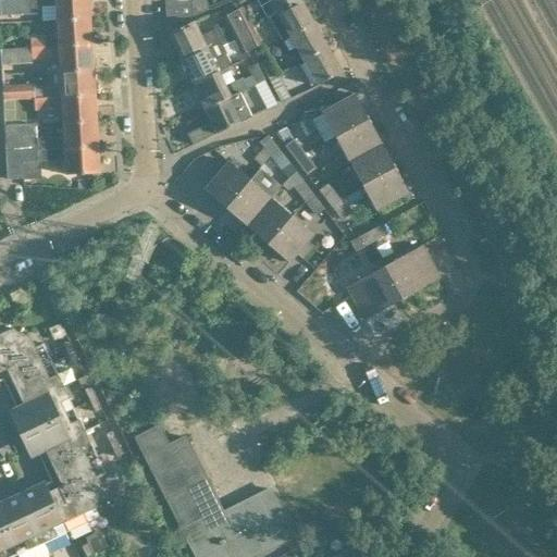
[(0,0),(1,16),(44,14),(45,21),(59,20),(90,19),(89,0),(0,0)]
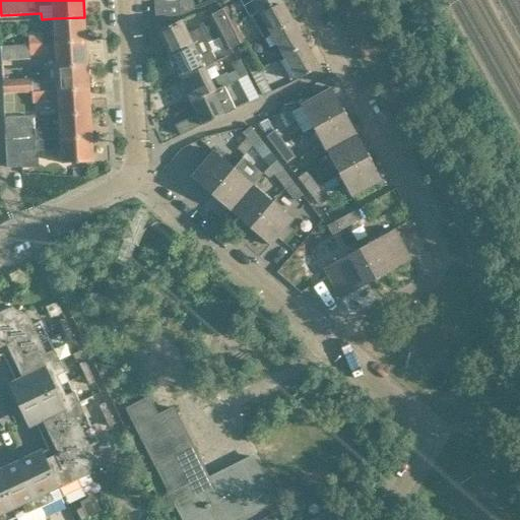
[(179,0),(180,4),(181,16),(196,8),(193,0),(179,0)]
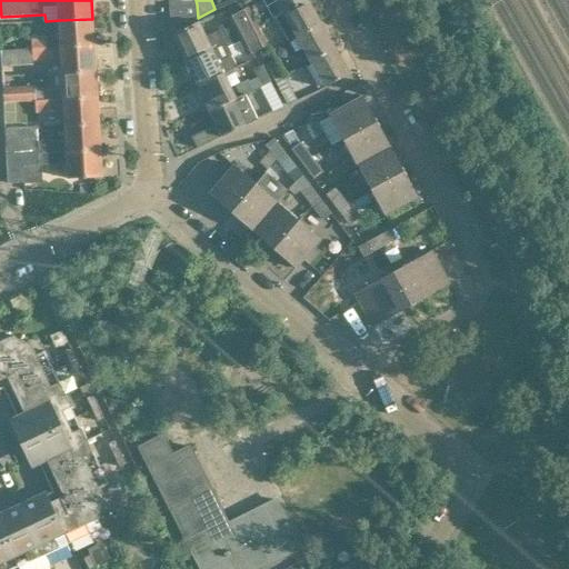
[(308,0),(262,0),(275,19),(276,18),(308,0)]
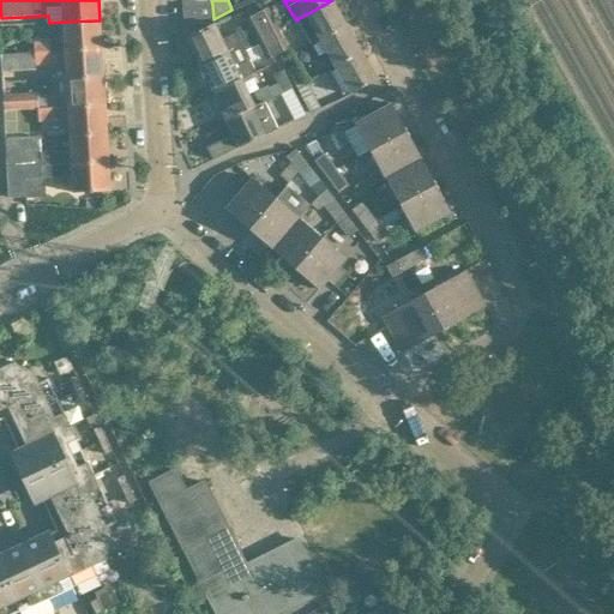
[(347,25),(332,0),(298,19),(312,44),(347,25)]
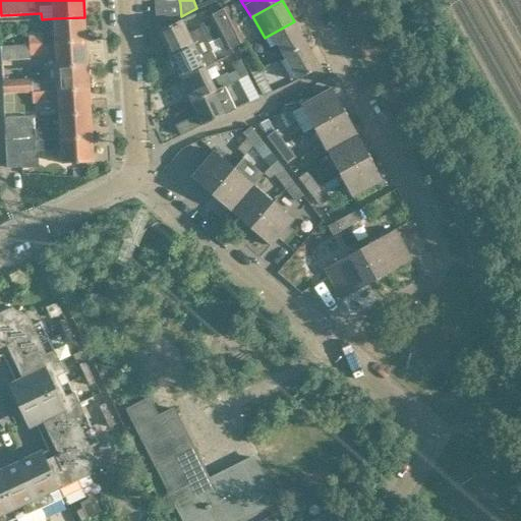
[(181,16),(180,4),(156,5),(157,17),(181,16)]
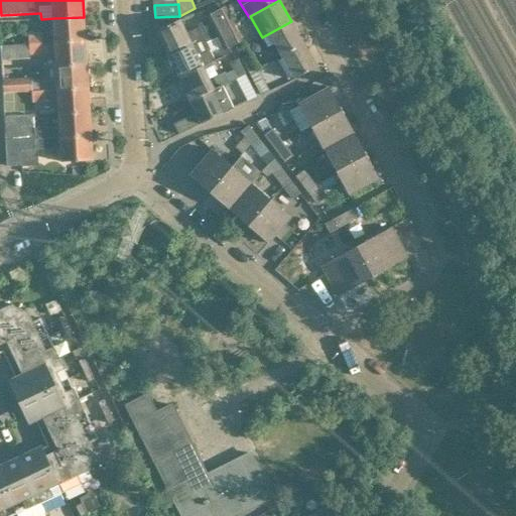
[(226,7),(215,12),(223,27),(233,22),(226,7)]
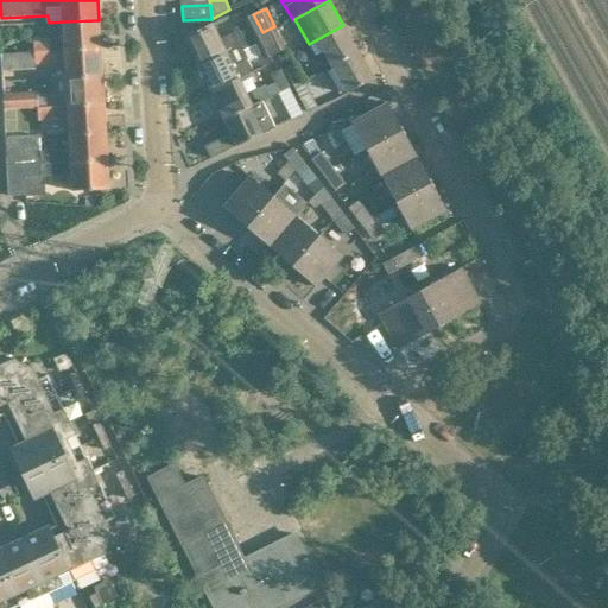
[(253,37),(263,32),(253,14),(244,19),(253,37)]
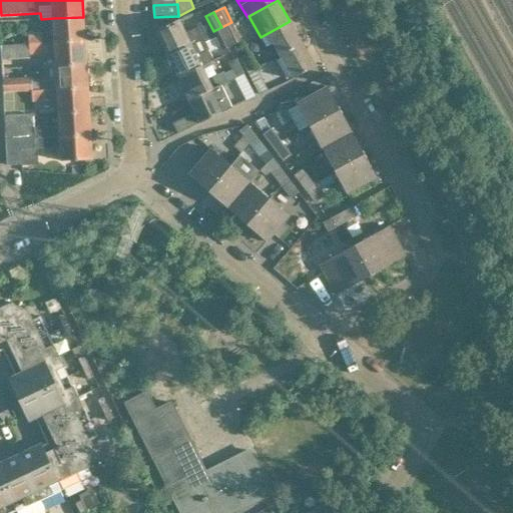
[(30,43),(85,40),(83,17),(54,18),(55,32),(29,33),(30,43)]
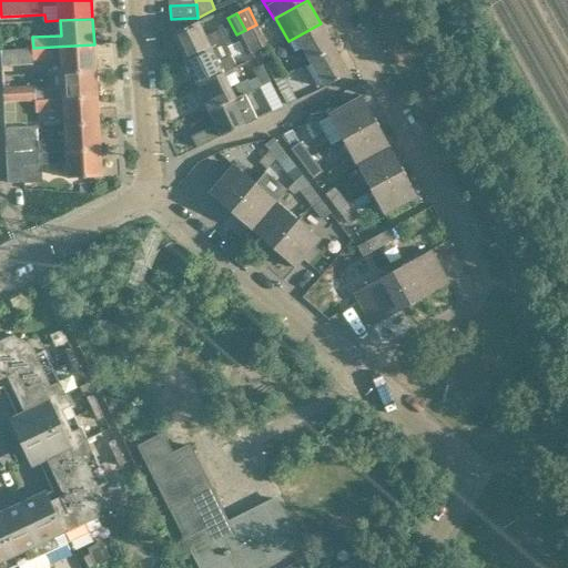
[(184,59),(211,47),(224,40),(220,30),(205,37),(199,21),(172,34),(184,59)]
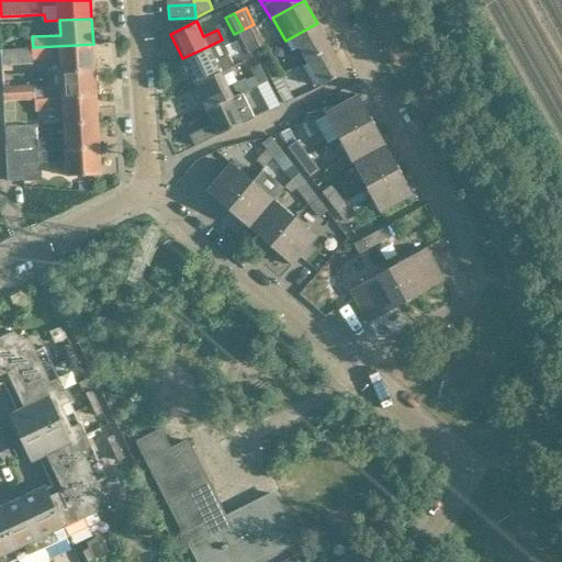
[(292,52),(299,48),(306,62),(332,47),(317,23),(285,41),(292,52)]
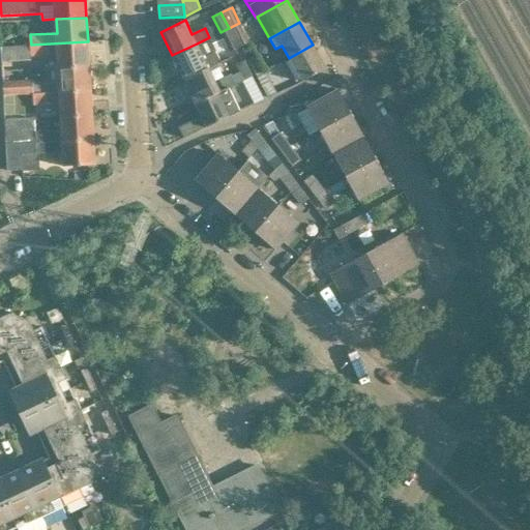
[(239,23),(229,28),(239,48),(249,42),(239,23)]
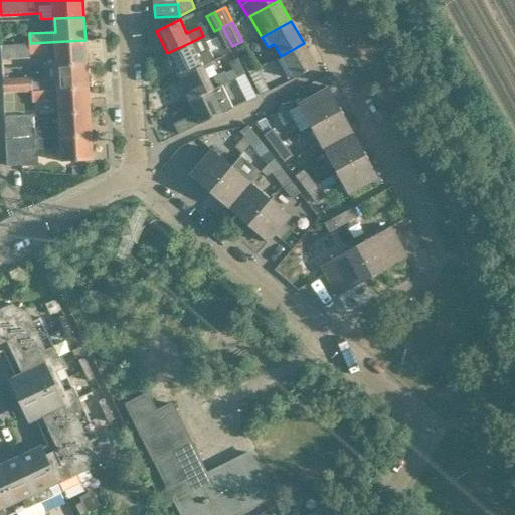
[(214,31),(203,36),(191,42),(167,53),(178,76),(201,65),(213,59),(209,50),(210,50),(206,41),(216,37),(223,50),(232,46),(222,27),(214,31)]
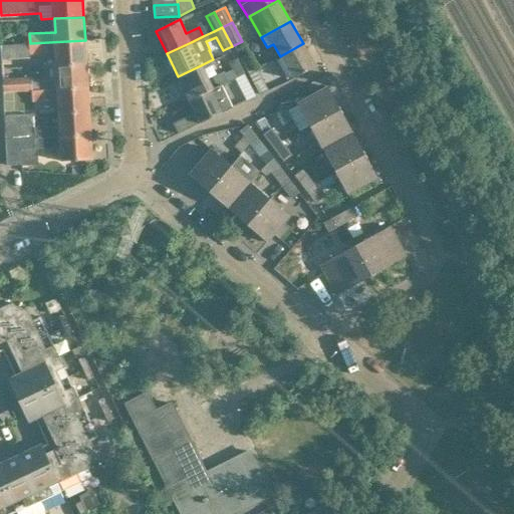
[(56,52),(57,66),(86,64),(85,40),(30,43),(1,45),(2,60),(31,58),(31,54),(56,52)]
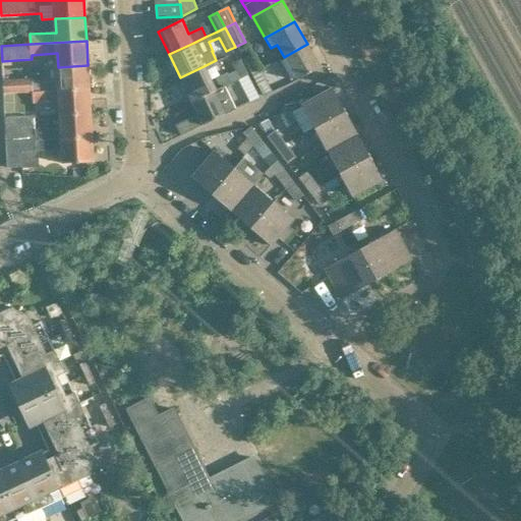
[(297,80),(321,67),(307,44),(284,57),(297,80)]
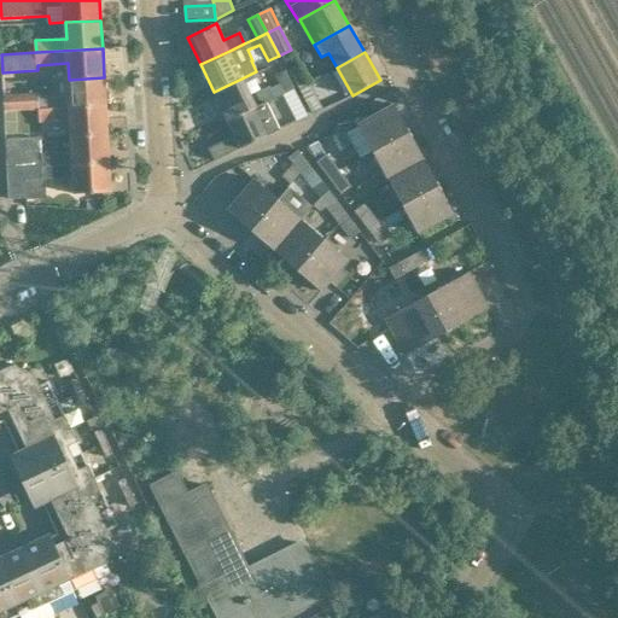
[(291,71),(299,88),(309,83),(301,66),(291,71)]
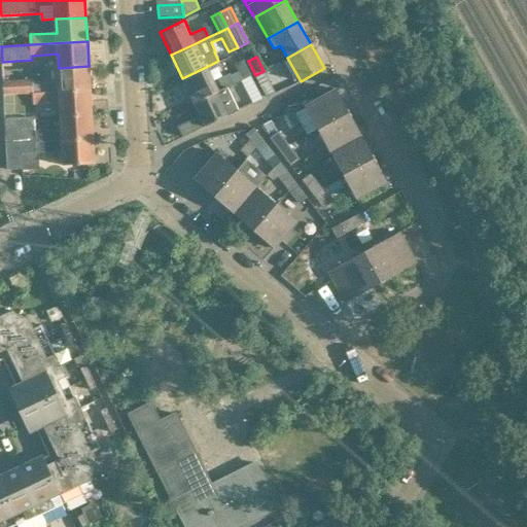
[(242,79),(244,78),(251,75),(244,61),(235,65),(242,79)]
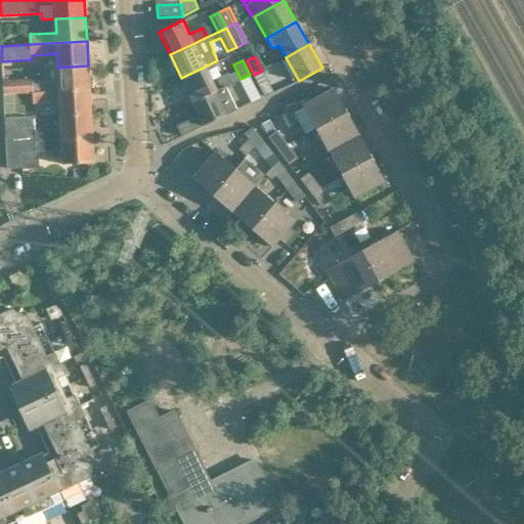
[(90,89),(88,66),(58,68),(44,68),(44,82),(33,83),(33,79),(3,81),(4,95),(47,92),(58,91),(90,89)]
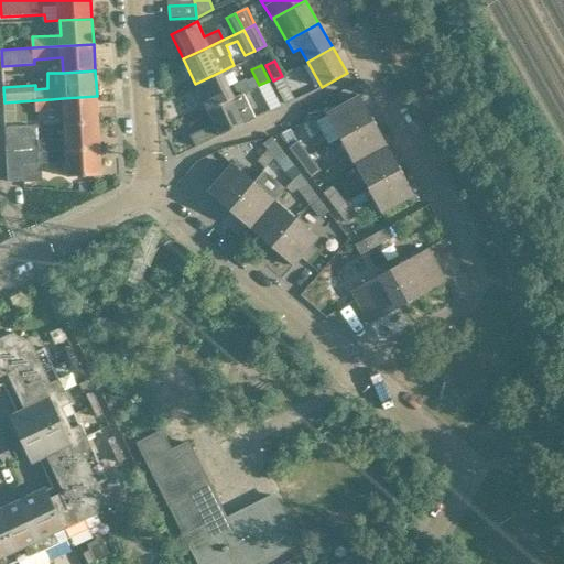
[(195,84),(206,108),(232,96),(220,72),(195,84)]
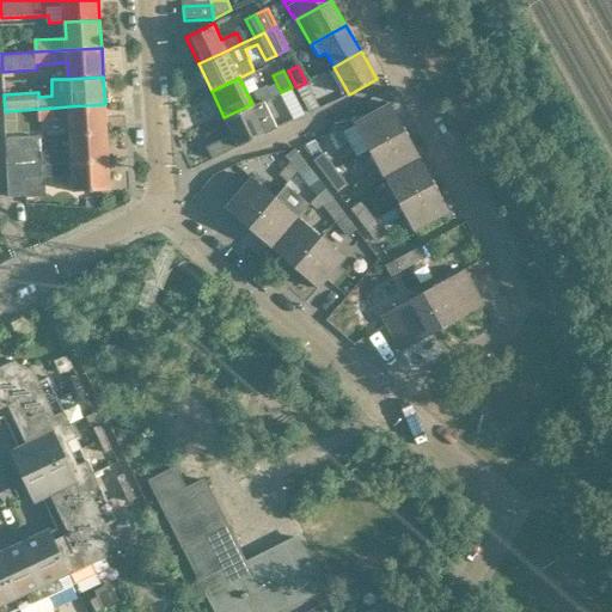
[(316,101),(306,83),(297,87),(306,104),(316,101)]
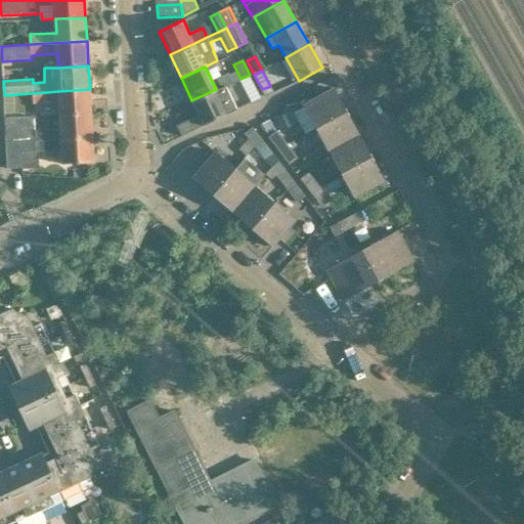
[(216,89),(191,100),(199,116),(177,126),(182,136),(201,127),(237,110),(226,86),(217,90),(216,89)]
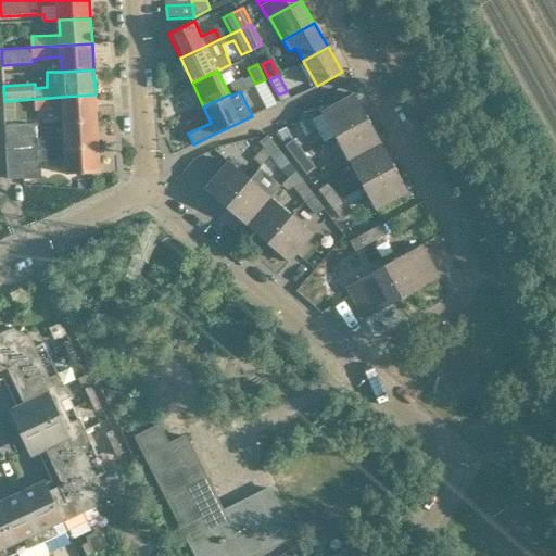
[(62,97),(50,98),(4,101),(5,127),(36,125),(35,109),(36,109),(50,108),(62,108),(63,109),(63,123),(97,121),(96,95),(62,97)]
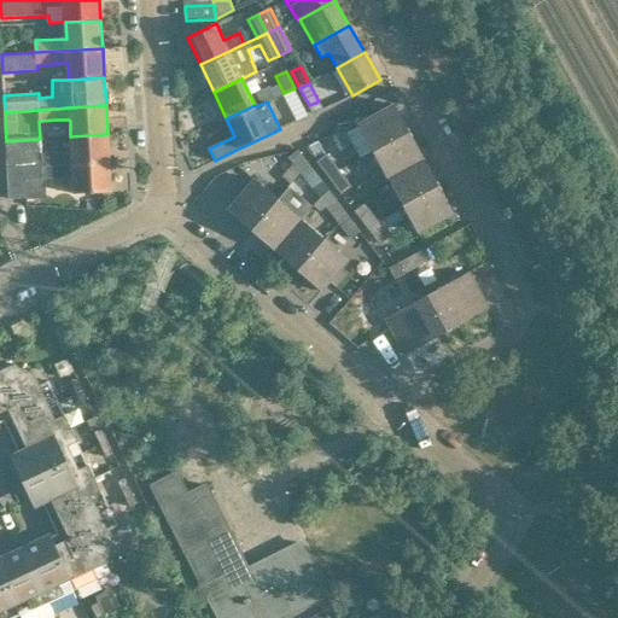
[(357,124),(345,132),(360,158),(372,152),(409,132),(395,105),(373,116),(357,124)]
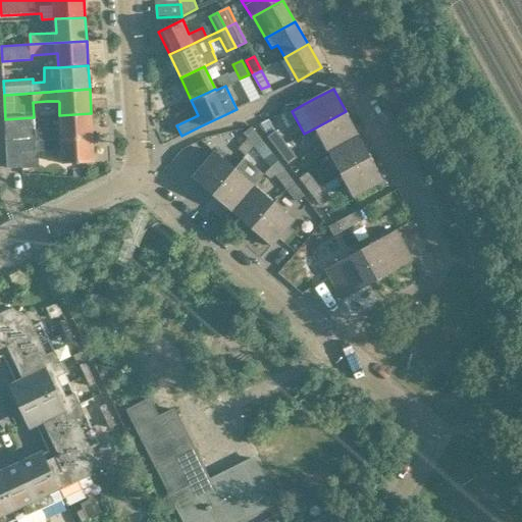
[(326,151),(358,134),(346,111),(314,128),(326,151)]
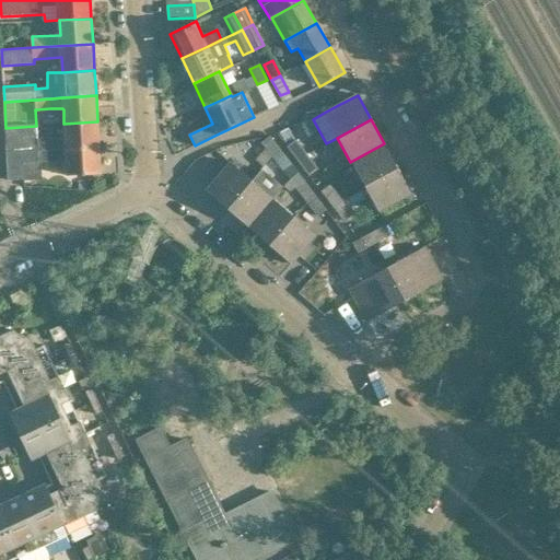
[(7,153),(66,149),(98,147),(97,121),(63,124),(65,138),(37,139),(36,139),(36,126),(6,128),(7,153)]
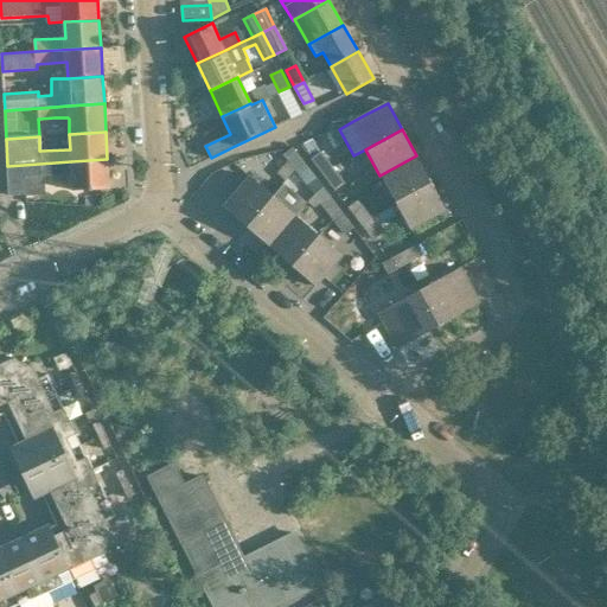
[(285,153),(289,159),(278,173),(286,180),(296,168),(306,161),(294,146),(285,153)]
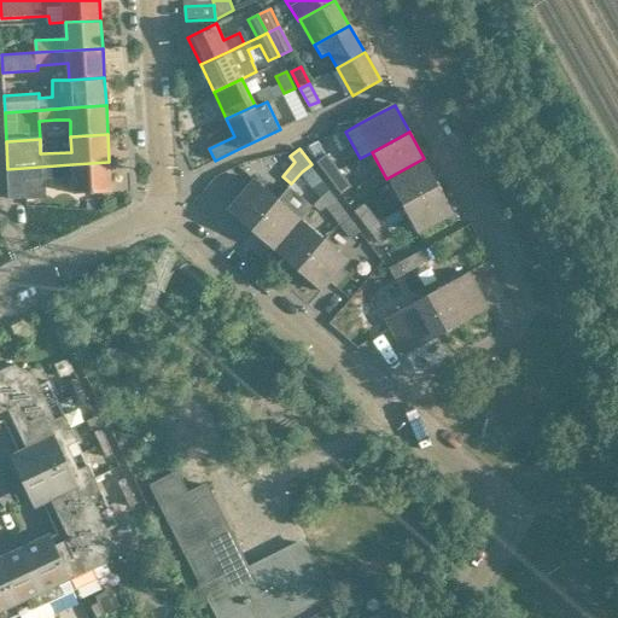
[(319,162),(330,178),(339,170),(327,155),(319,162)]
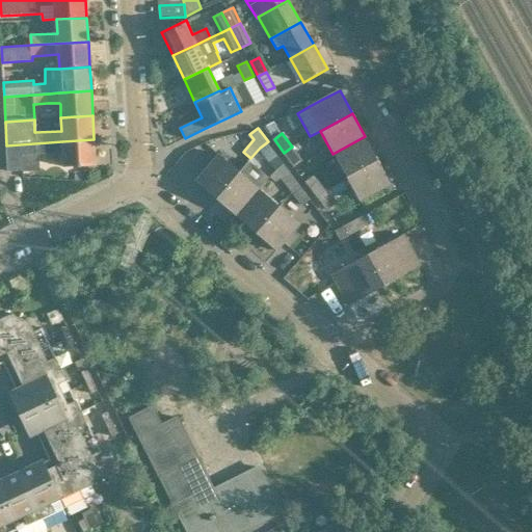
[(333,154),(346,178),(377,160),(365,136),(333,154)]
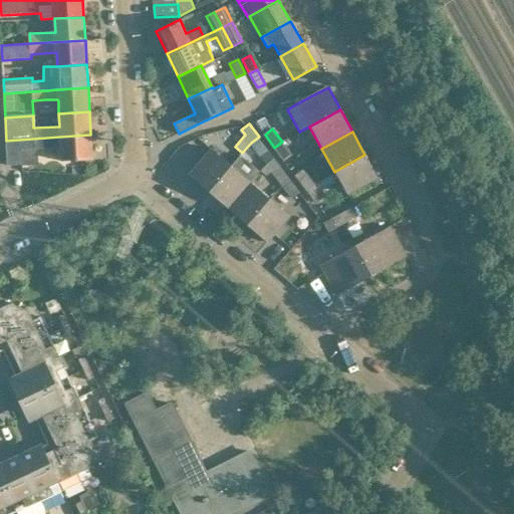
[(6,141),(7,166),(22,165),(22,150),(36,149),(60,148),(61,162),(92,160),(90,135),(60,137),(6,141)]
